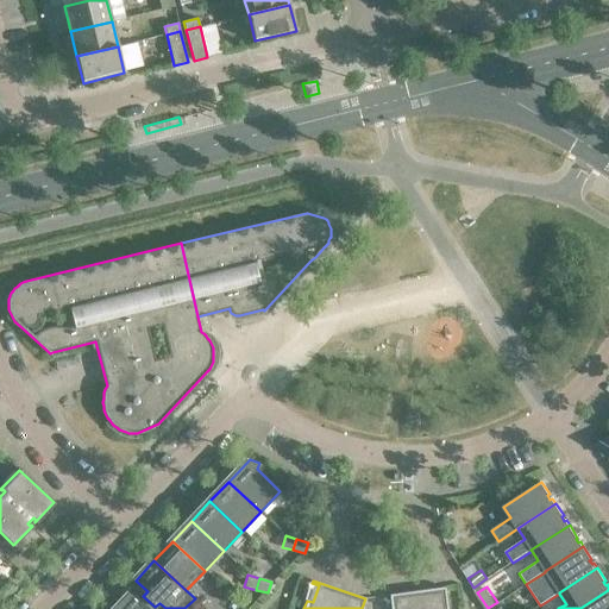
[(446,608),(445,588),(389,595),(390,608),(446,608)]
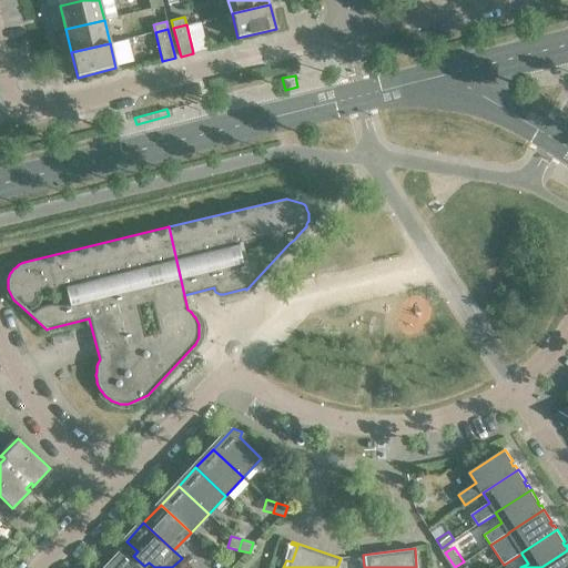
[(567,567),(567,550),(541,567),(567,567)]
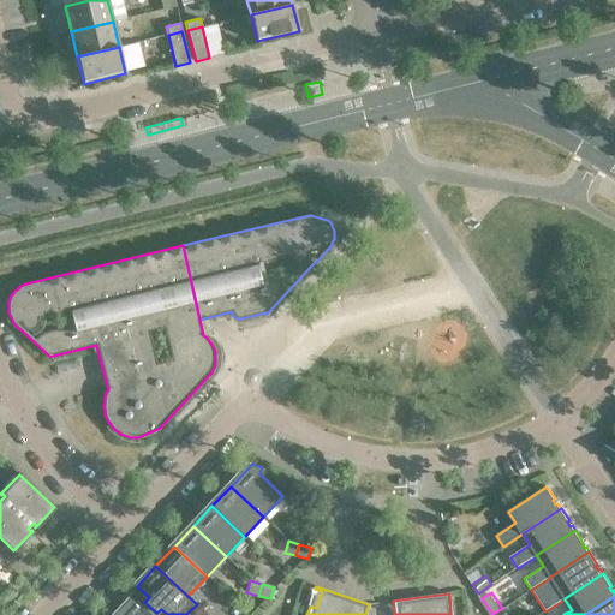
[(151,614),(133,598),(117,614),(151,614)]
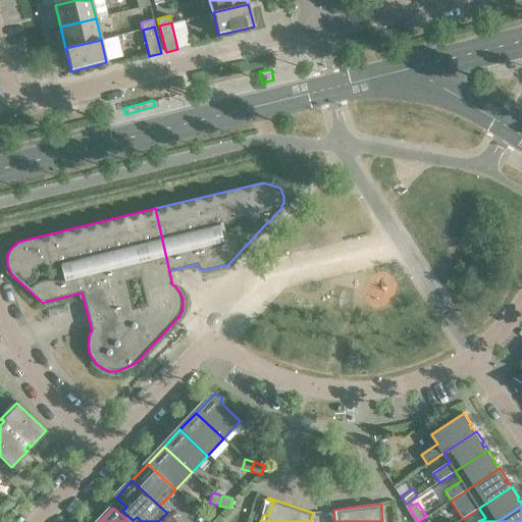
All buildings are outlined.
